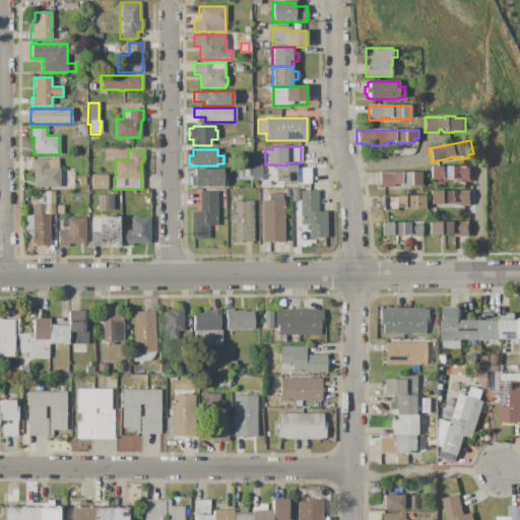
[(87,153),(88,153),(88,151),(94,151),(94,153),(95,153),(95,163),(87,163),(87,153)]
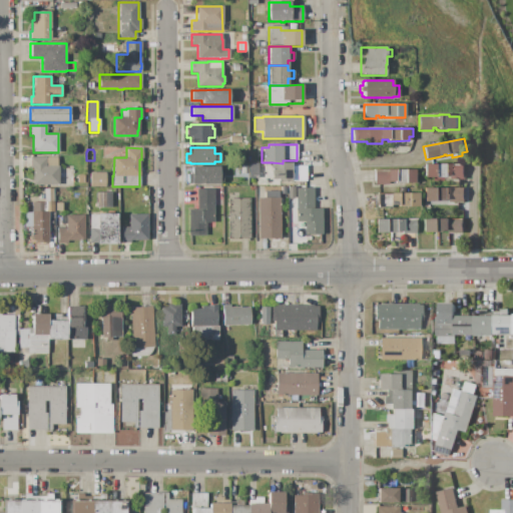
[(30,157),(57,157),(57,167),(59,167),(59,184),(33,184),(33,167),(30,167),(30,157)]
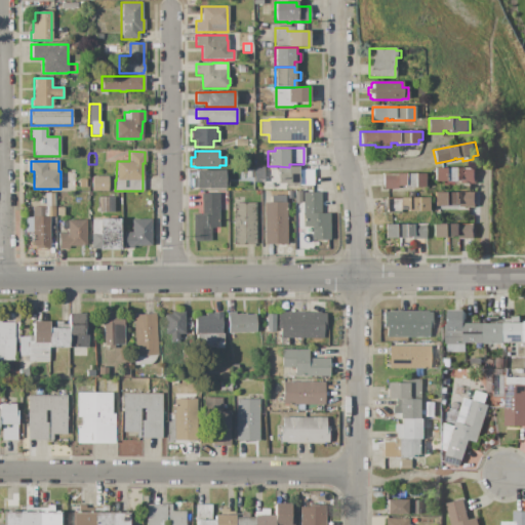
[(278,166),(289,167),(298,167),(298,169),(313,170),(313,186),(298,186),(284,186),(285,183),(283,183),(283,184),(279,184),(279,183),(277,183),(278,166)]
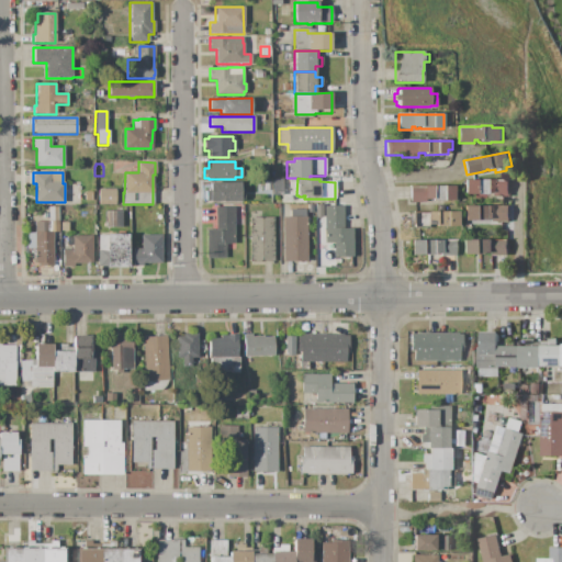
[(272,179),(283,180),(282,188),(285,188),(285,192),(282,192),(282,195),(277,195),(272,195),(272,179)]
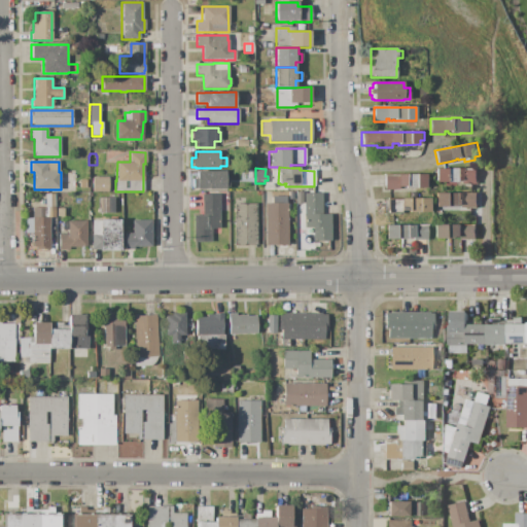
[(248,169),(255,169),(254,178),(247,178),(248,169)]
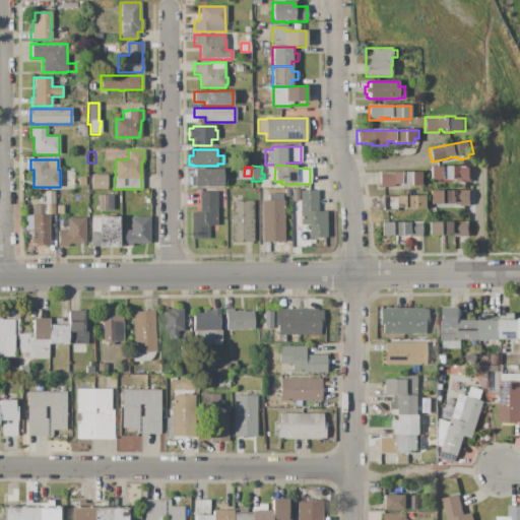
[(430,167),(458,167),(472,167),(472,181),(456,181),(456,179),(450,179),(451,180),(430,180),(430,167)]
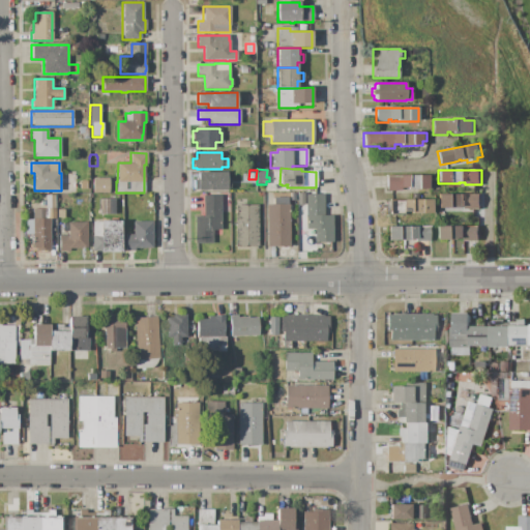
[(198,172),(226,172),(226,179),(230,179),(230,187),(226,187),(226,190),(212,190),(212,192),(200,192),(200,190),(196,190),(196,188),(193,188),(193,179),(198,179),(198,172)]
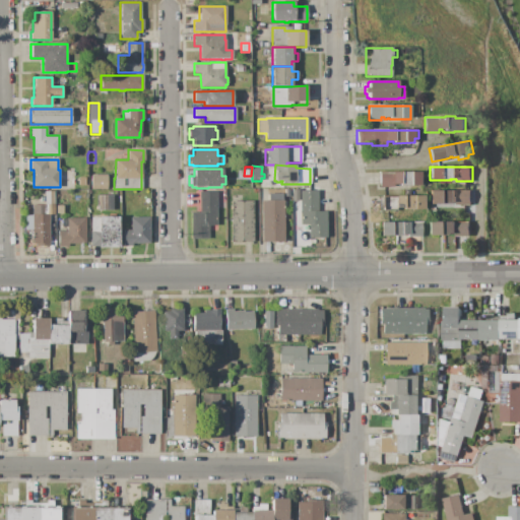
[(379,174),(392,174),(392,172),(419,172),(419,185),(399,185),(399,184),(393,184),(393,187),(379,187),(379,174)]
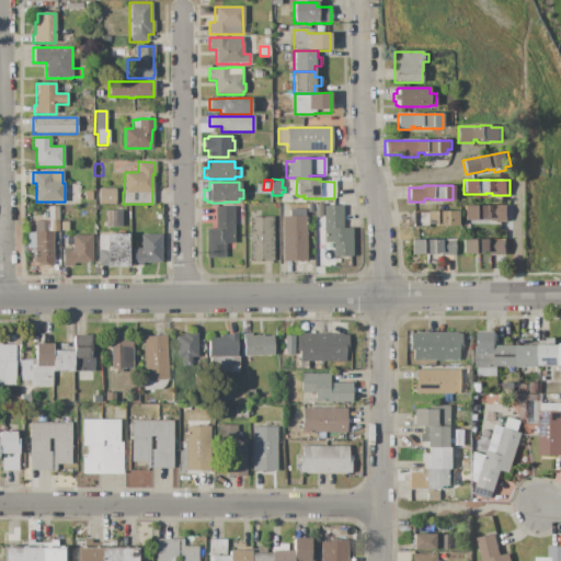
[(99,189),(115,190),(114,205),(98,204),(99,195),(95,195),(95,189),(99,189)]
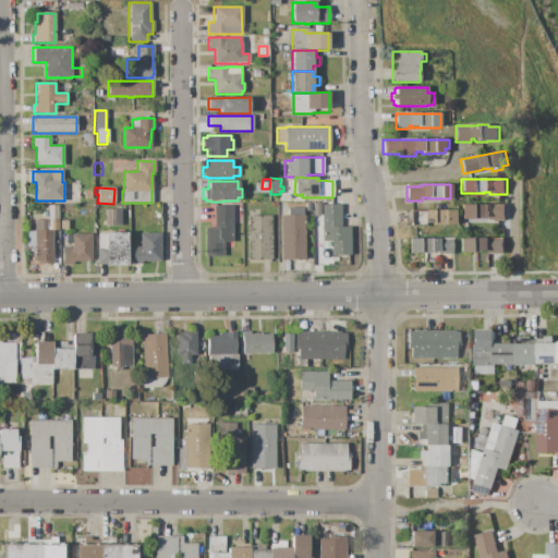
[(461,205),(490,204),(490,205),(506,205),(506,220),(509,220),(509,228),(499,228),(498,220),(490,221),(490,218),(483,218),(483,219),(462,219),(461,205)]
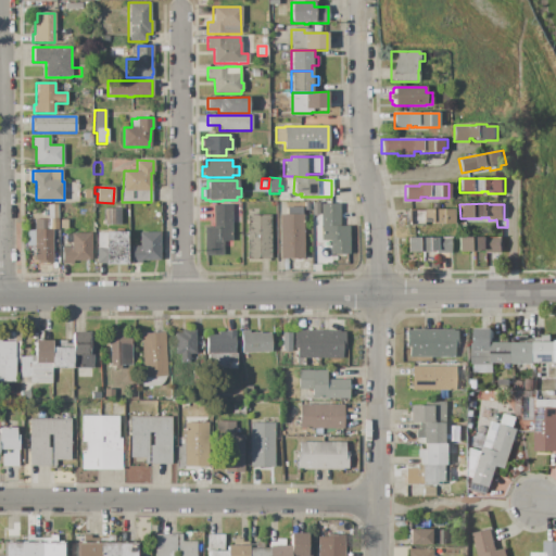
[(35,219),(48,219),(48,216),(42,216),(42,211),(48,211),(48,204),(58,205),(58,225),(49,225),(49,229),(52,229),(52,255),(51,255),(51,264),(38,264),(38,261),(34,261),(35,219)]
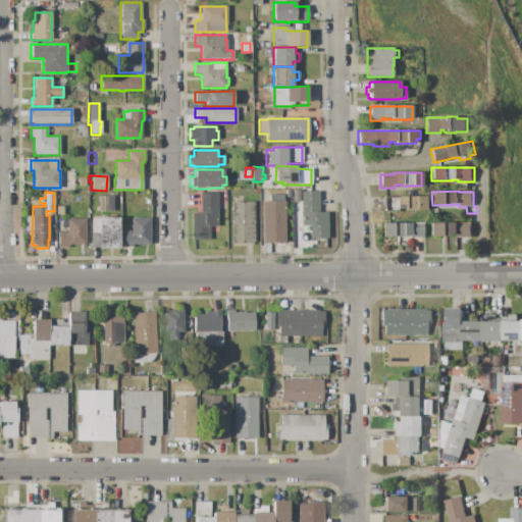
[(301,192),(318,192),(318,212),(327,212),(327,239),(310,239),(310,225),(301,226),(301,192)]
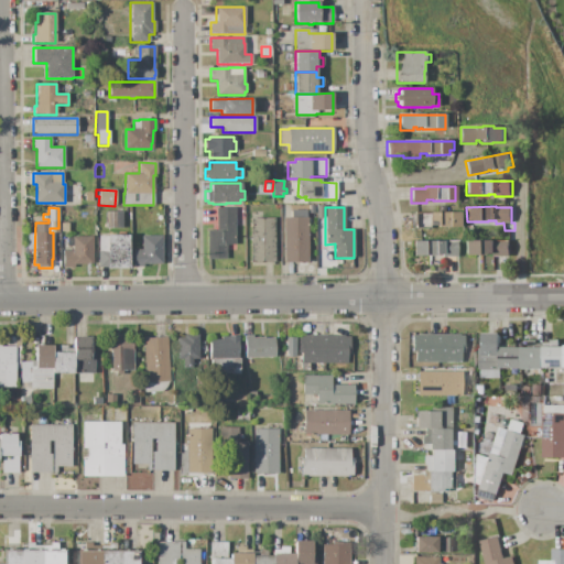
[(206,230),(217,230),(217,208),(235,208),(235,245),(226,245),(226,260),(206,260),(206,230)]
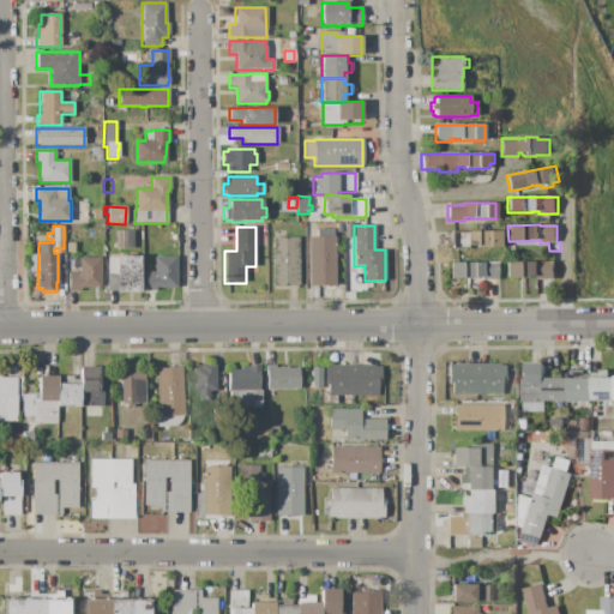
[(308,238),(317,238),(317,228),(333,228),(333,238),(336,238),(336,287),(308,287),(308,238)]
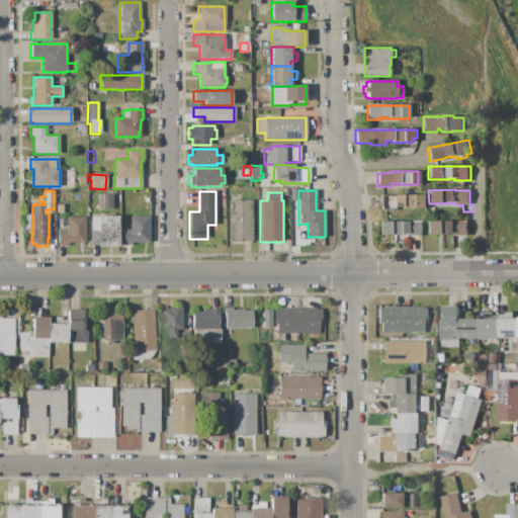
[(96,195),(112,195),(112,209),(96,209),(96,195)]
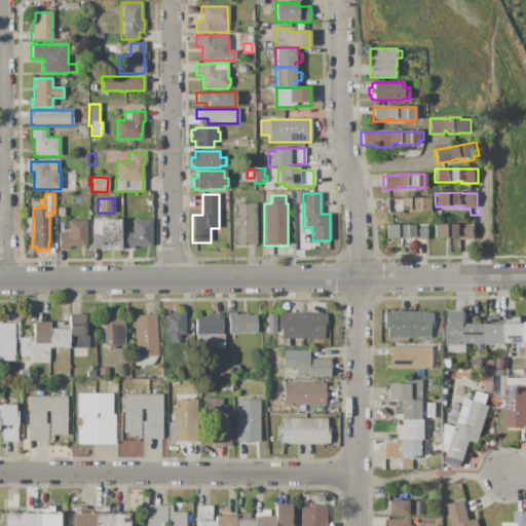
[(386,198),(428,198),(428,212),(417,212),(417,213),(407,213),(407,211),(402,211),(402,214),(386,214),(386,198)]
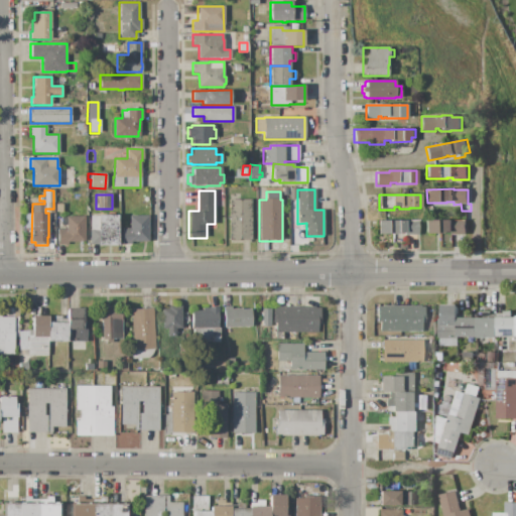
[(228,200),(251,199),(251,241),(229,241),(228,200)]
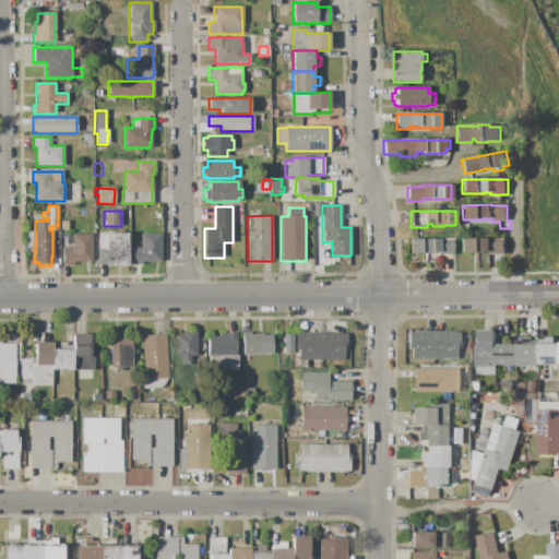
[(105,233),(127,233),(127,268),(105,268),(105,265),(97,265),(98,234),(105,234),(105,233)]
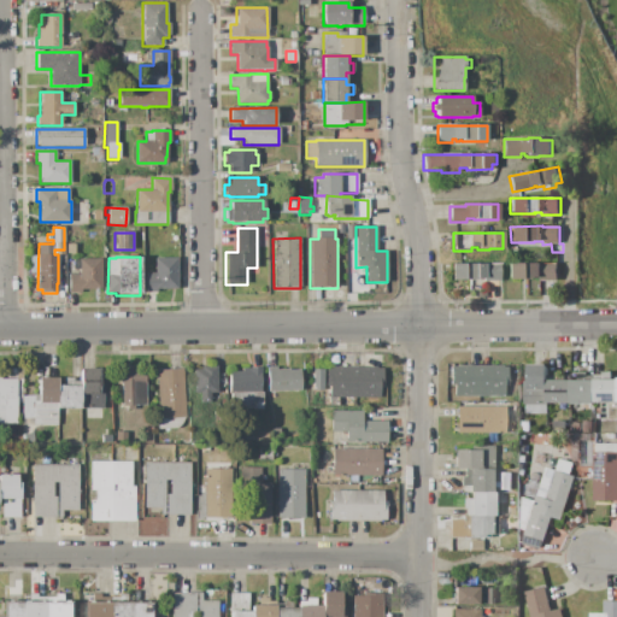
[(147,272),(154,274),(154,258),(176,258),(176,277),(177,278),(177,281),(176,282),(176,289),(157,289),(157,293),(147,293),(147,272)]
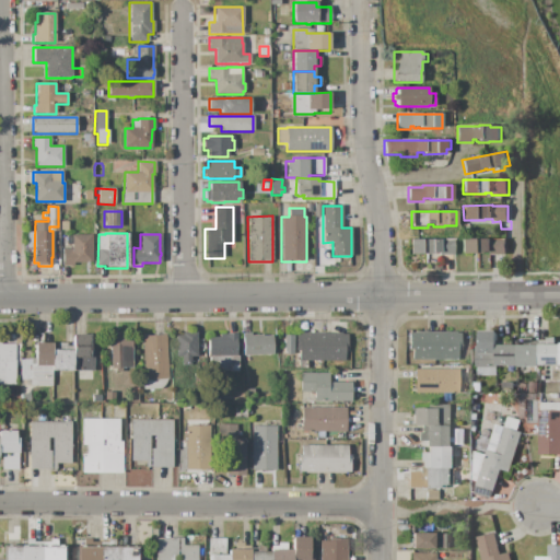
[(72,235),(92,235),(92,263),(85,263),(85,264),(73,264),(73,266),(62,266),(62,248),(72,248),(72,244),(66,244),(66,236),(72,236),(72,235)]
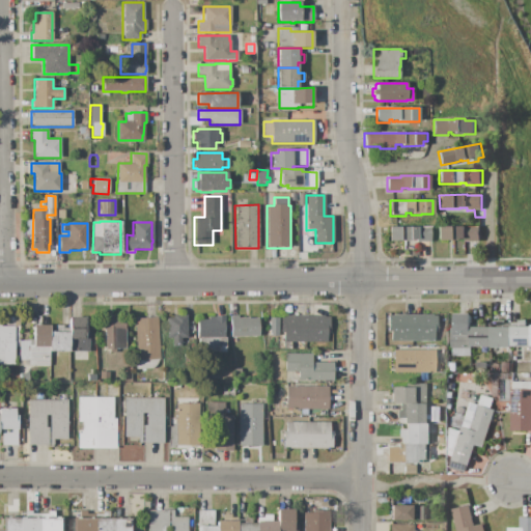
[(438,227),(449,226),(449,227),(466,226),(466,227),(480,227),(480,241),(466,242),(466,240),(458,240),(458,241),(438,241),(438,227)]
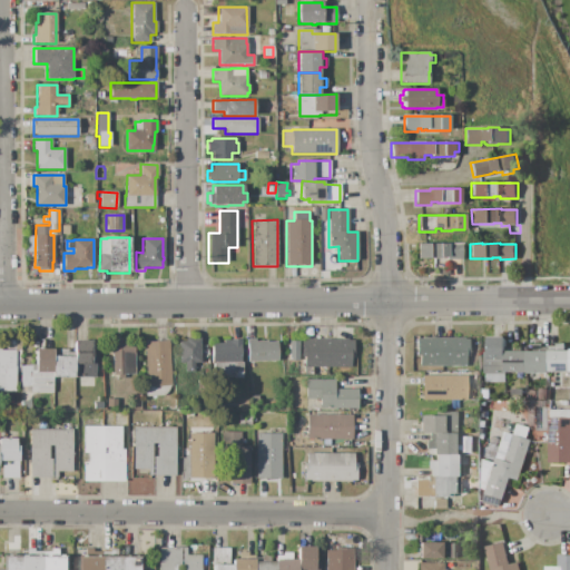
[(416,244),(429,244),(448,244),(462,244),(462,259),(448,259),(448,257),(440,257),(440,258),(418,259),(416,244)]
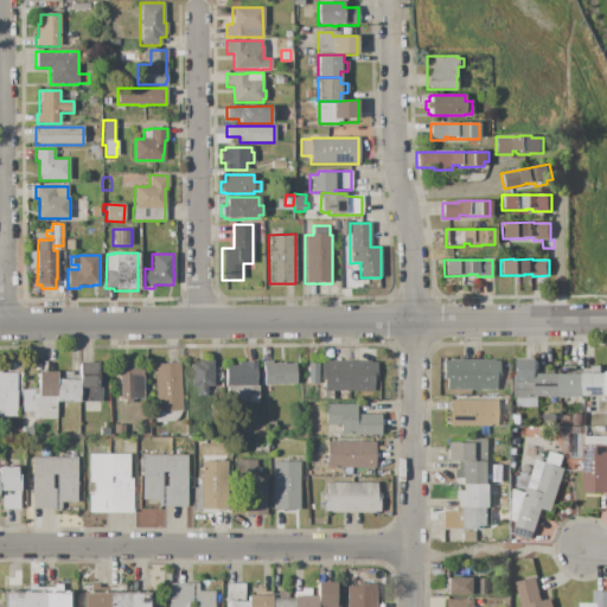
[(443,360),(447,360),(447,359),(494,360),(494,362),(499,362),(499,379),(498,379),(498,390),(446,390),(446,379),(443,379),(443,360)]
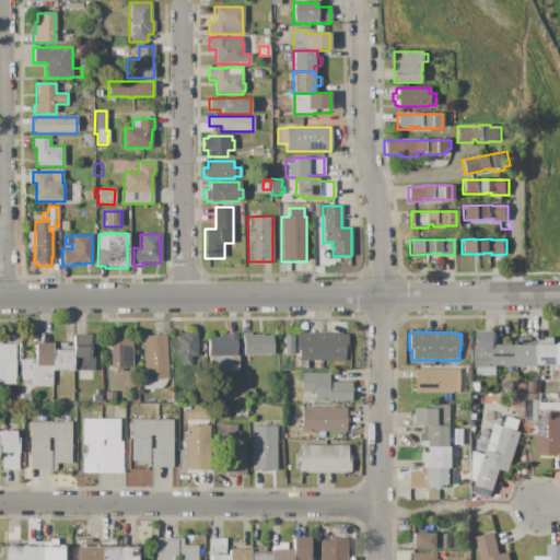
[(497,341),(497,365),(497,376),(477,376),(478,368),(476,368),(476,347),(479,347),(480,331),(497,331),(497,341)]
